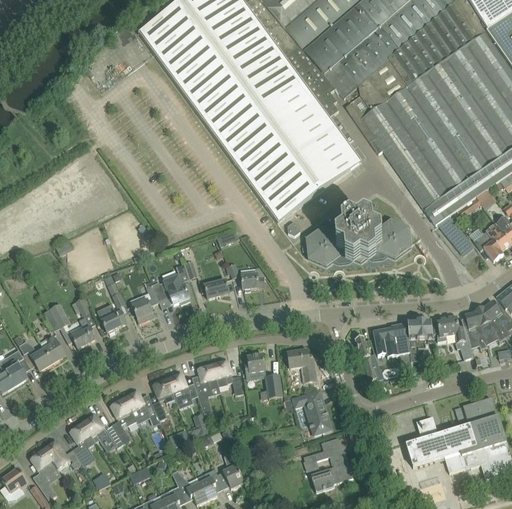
[(183,0),(147,27),(139,33),(278,222),(350,169),(361,161),(353,150),(357,147),(358,146),(348,133),(348,132),(336,115),(335,116),(333,114),(339,111),(334,104),(337,101),(330,92),(336,88),(344,98),(346,97),(348,100),(360,93),(361,96),(350,103),(351,104),(346,107),(370,142),(378,154),(379,154),(383,151),(424,211),(425,210),(436,225),(437,224),(449,216),(466,204),(476,197),(488,189),(493,185),(500,181),(511,172),(511,0),(183,0)]
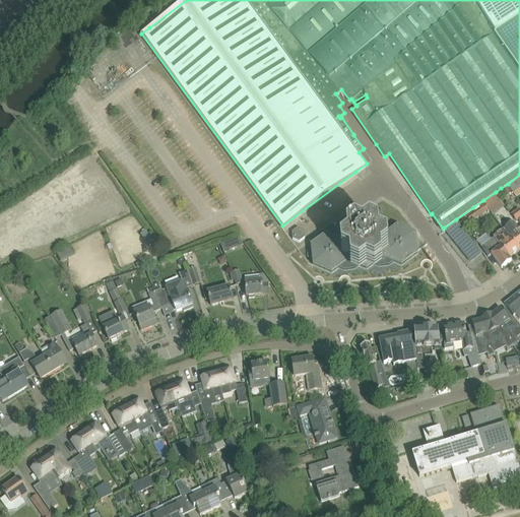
[(519,175),(508,184),(512,188),(513,190),(519,185),(519,175)]
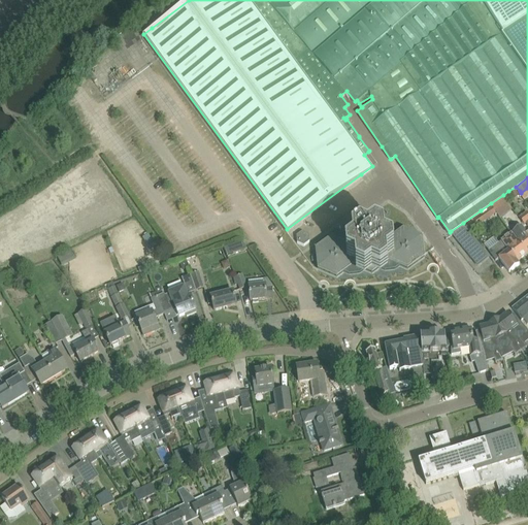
[(516,187),(508,191),(513,197),(520,191),(516,187)]
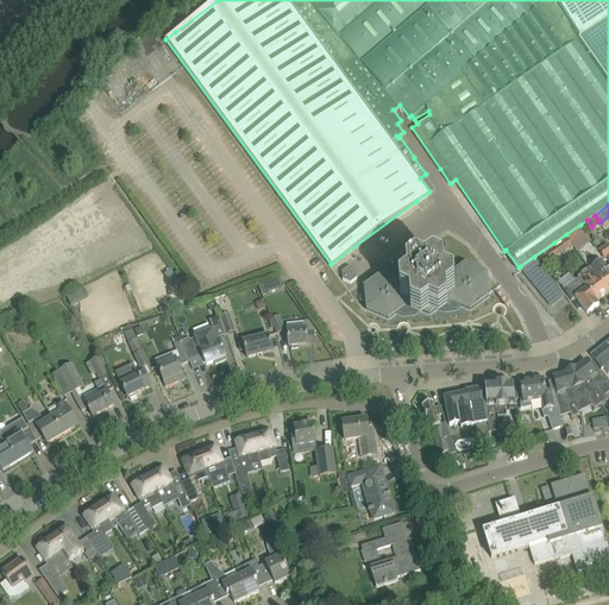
[(589,237),(581,225),(566,234),(576,246),(589,237)]
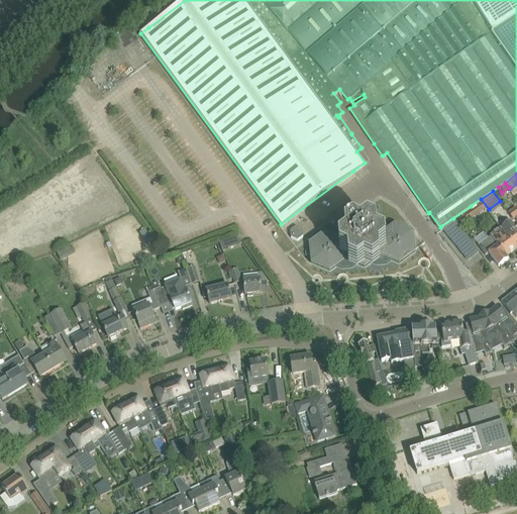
[(474,215),(482,209),(478,204),(470,209),(474,215)]
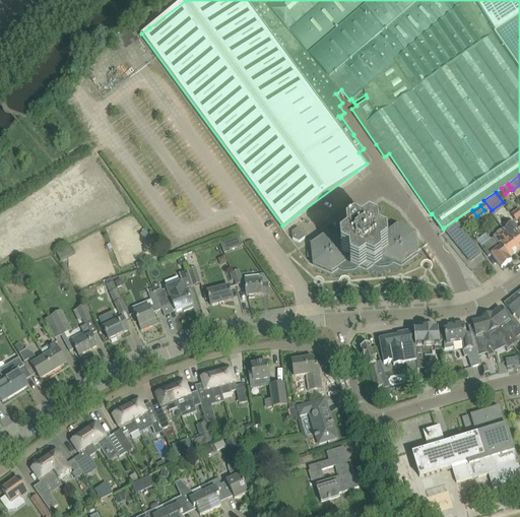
[(519,209),(518,207),(511,212),(516,218),(517,217),(519,220),(519,209)]
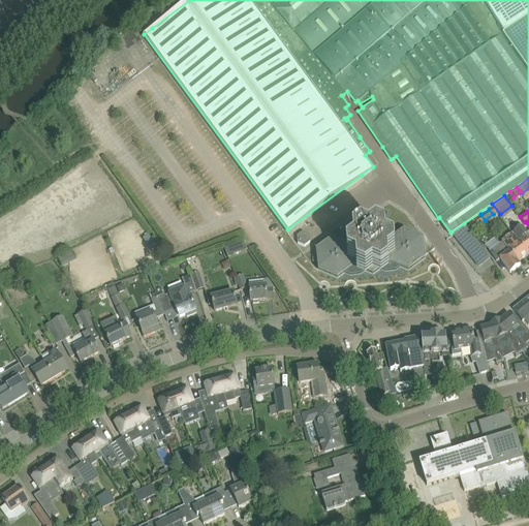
[(472,228),(485,220),(480,214),(468,222),(472,228)]
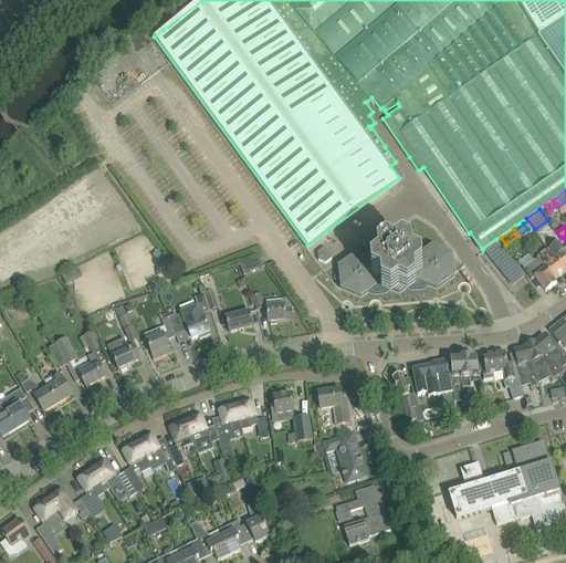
[(565,270),(565,268),(565,248),(559,239),(548,248),(555,256),(556,256),(559,261),(565,270)]
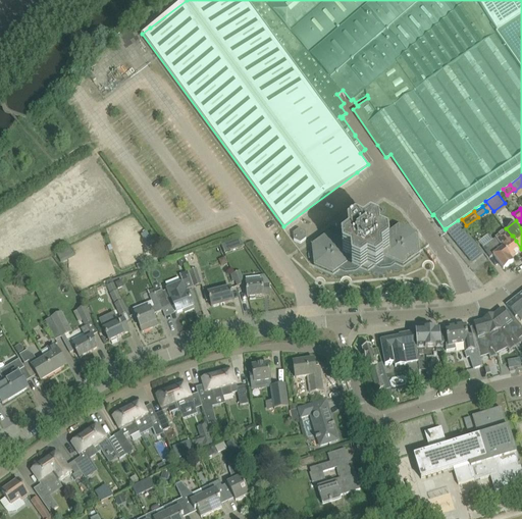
[(312,244),(314,264),(332,272),(350,260),(368,268),(384,257),(403,265),(420,252),(417,231),(399,223),(382,236),(363,227),(347,240),(328,231),(312,244)]
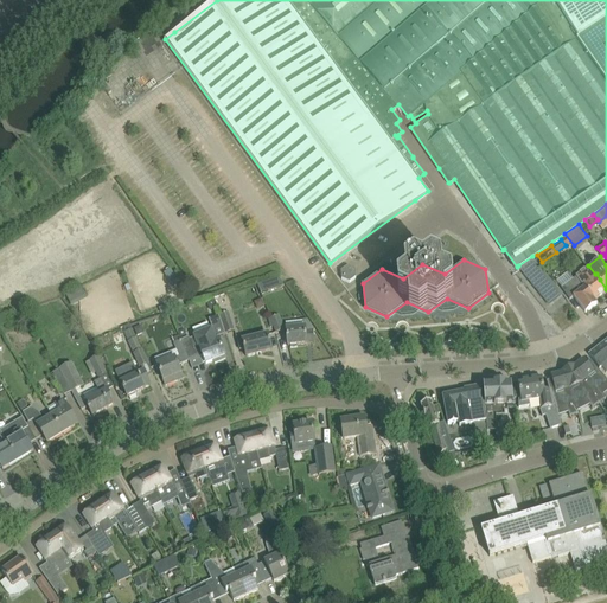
[(355,267),(347,263),(342,268),(342,276),(349,280),(356,275),(355,267)]
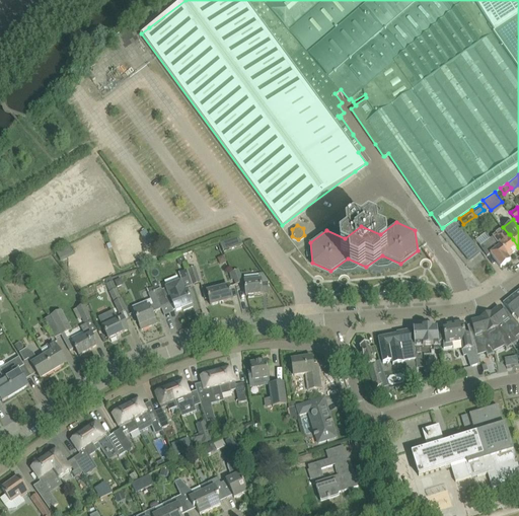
[(497,231),(493,234),(508,254),(518,247),(513,239),(510,234),(509,234),(503,227),(497,231)]
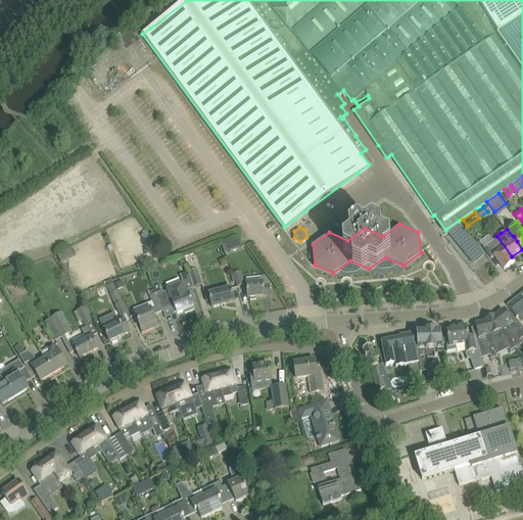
[(490,255),(493,252),(505,267),(514,260),(512,256),(496,236),(483,246),(490,255)]
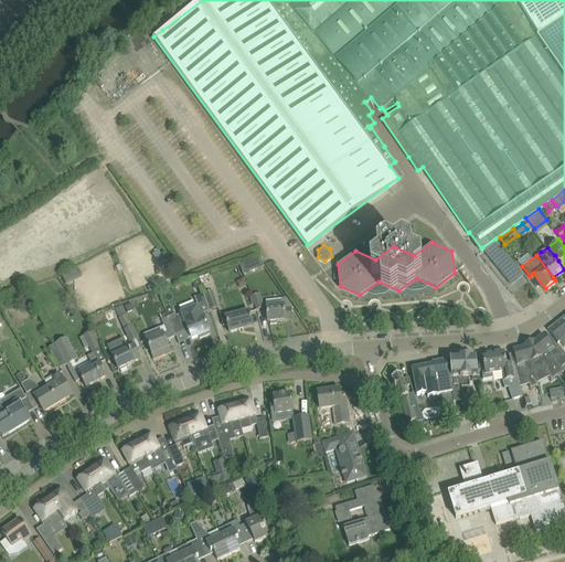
[(257,265),(262,264),(258,256),(255,257),(241,263),(243,271),(257,265)]
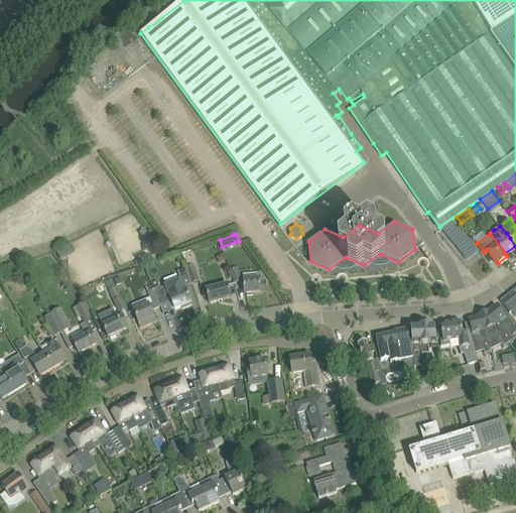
[(75,251),(69,241),(55,248),(61,258),(75,251)]
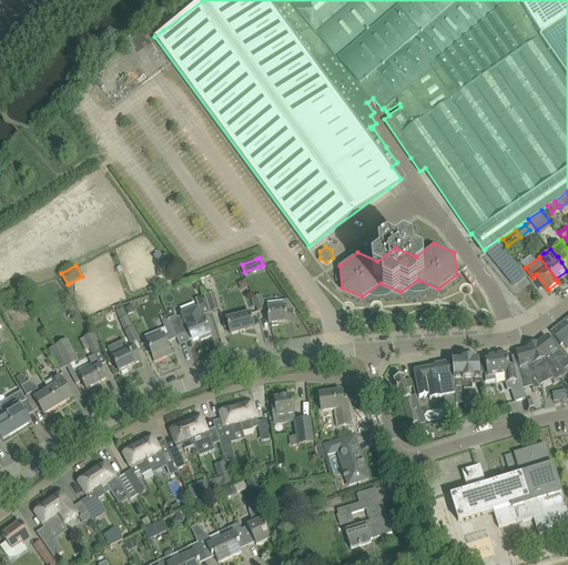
[(196,289),(202,286),(199,278),(193,280),(196,289)]
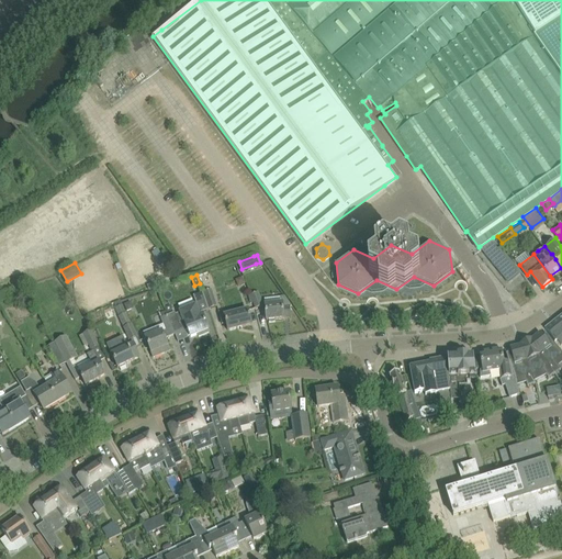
[(212,287),(203,290),(209,306),(217,303),(212,287)]
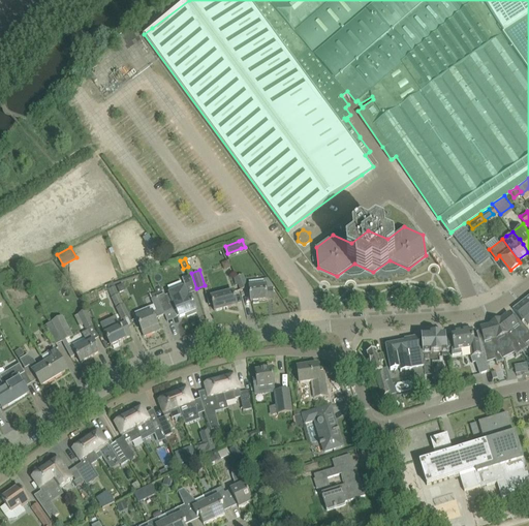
[(237,275),(236,275),(240,287),(247,285),(243,273),(242,273),(237,275)]
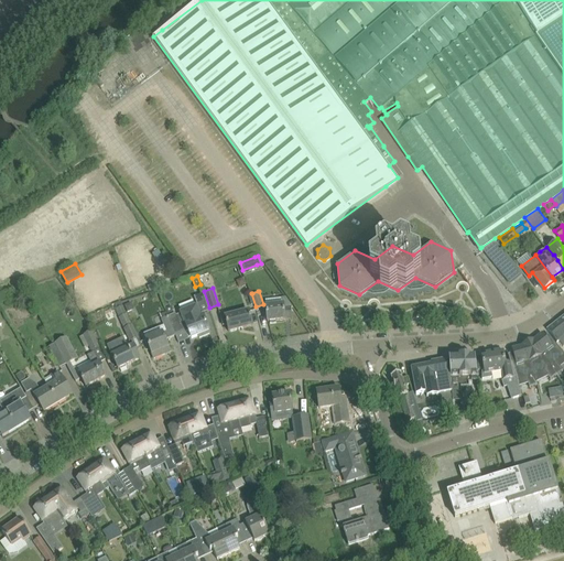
[(266,303),(267,309),(268,319),(285,317),(285,314),(292,313),(291,305),(293,305),(293,304),(285,294),(282,295),(282,302),(266,303)]
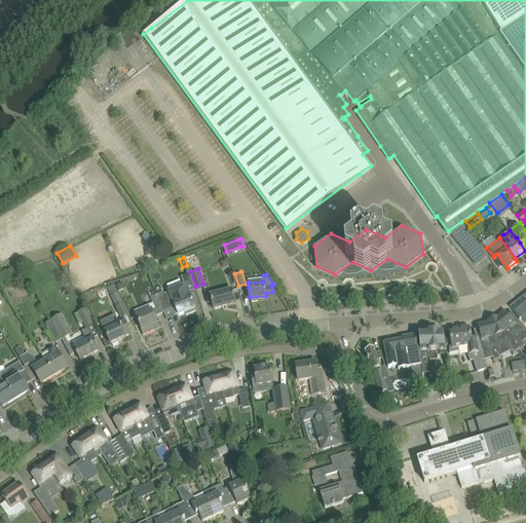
[(127,311),(122,301),(123,300),(115,283),(114,283),(113,278),(108,282),(110,286),(108,286),(111,293),(111,294),(116,304),(121,314),(127,311)]
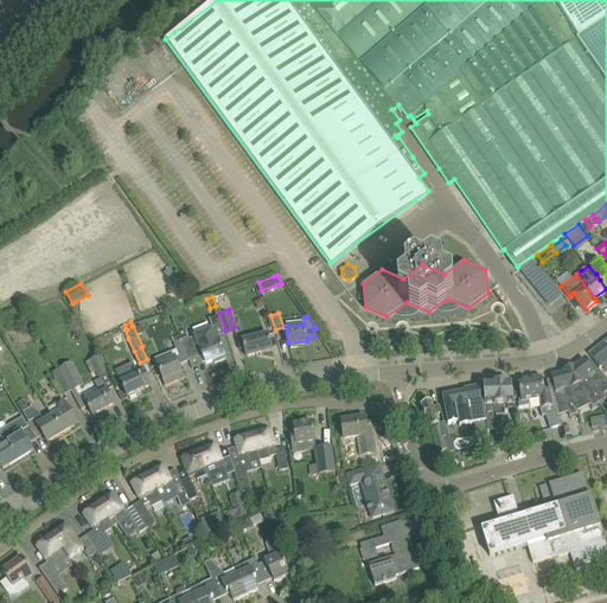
[(138,333),(145,329),(141,322),(134,326),(138,333)]
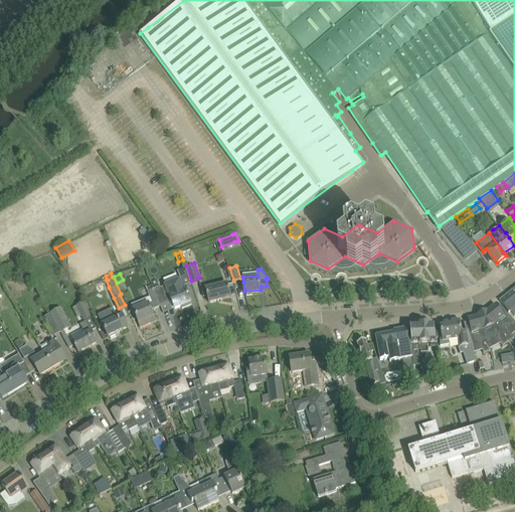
[(191,282),(191,281),(189,275),(181,279),(180,277),(164,283),(164,285),(161,286),(160,284),(153,287),(160,304),(167,301),(167,300),(171,298),(174,306),(179,304),(180,305),(191,301),(190,300),(191,300),(187,290),(186,287),(185,286),(184,286),(183,285),(191,282)]
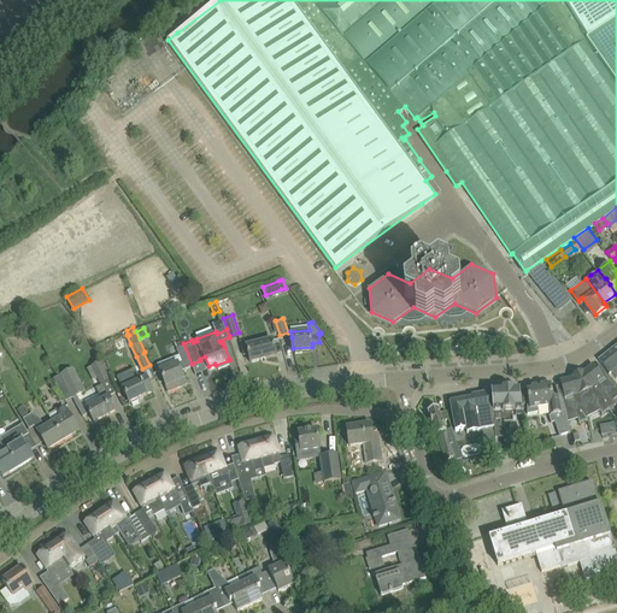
[(246,343),(247,348),(250,359),(276,353),(272,337),(246,343)]
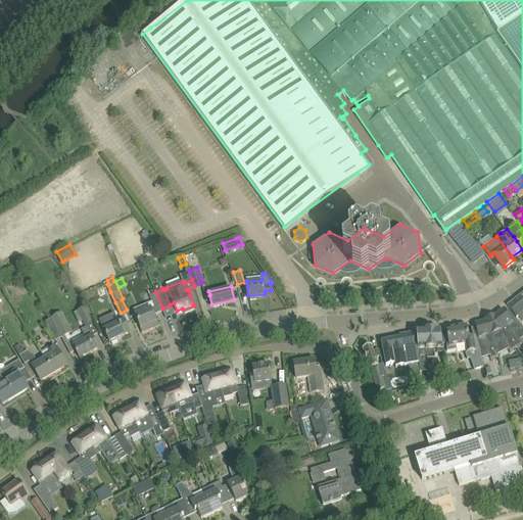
[(517,315),(522,310),(522,290),(508,303),(517,315)]
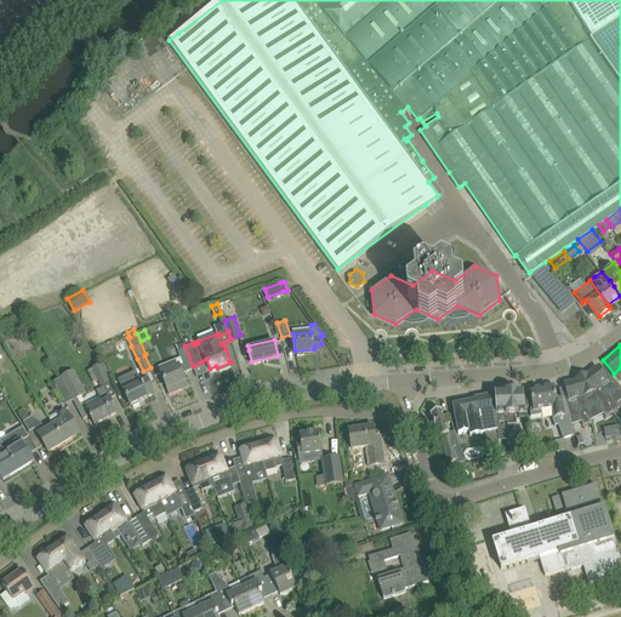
[(169,360),(158,364),(161,371),(165,381),(170,392),(182,387),(180,382),(186,380),(182,371),(193,366),(184,346),(180,347),(177,348),(181,355),(183,360),(171,366),(169,360)]
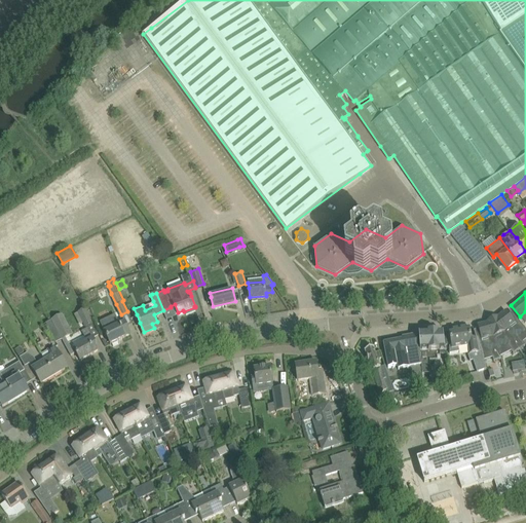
[(92,321),(85,306),(77,310),(85,325),(92,321)]
